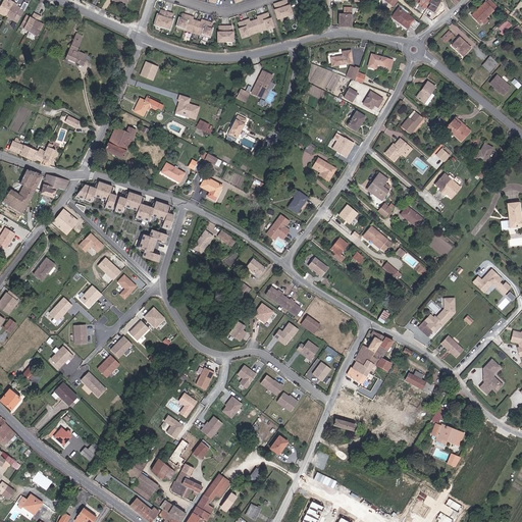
[(19,9),(15,6),(17,2),(14,0),(13,0),(9,0),(8,3),(4,0),(0,8),(0,13),(16,23),(27,6),(22,4),(19,9)]
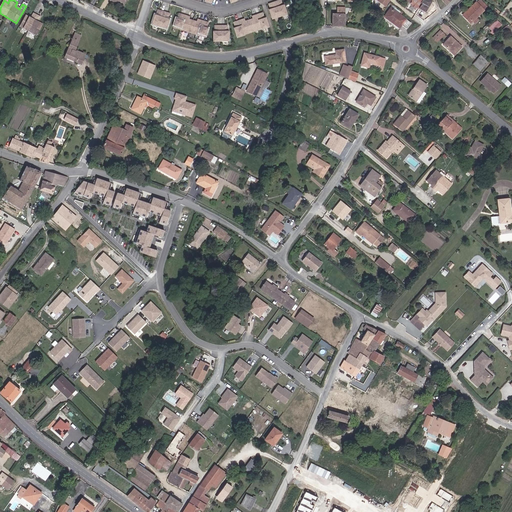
[(411,0),(410,2),(418,8),(421,3),(420,2),(416,0),(411,0)]
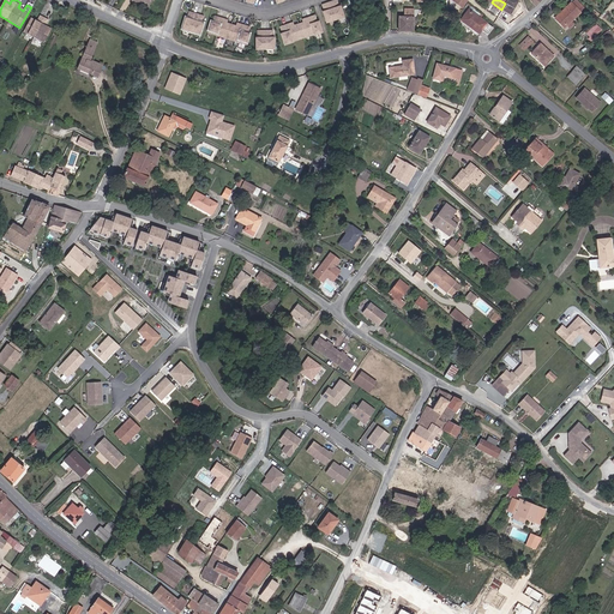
[(515,0),(505,0),(504,2),(505,4),(501,10),(509,14),(517,1),(515,0)]
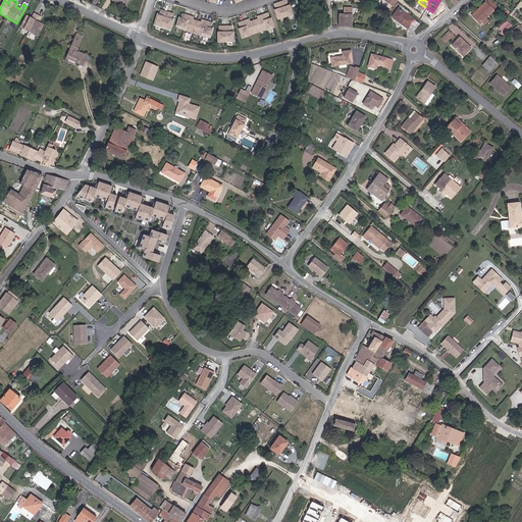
[(490,13),(494,10),(486,2),(483,5),(490,13)]
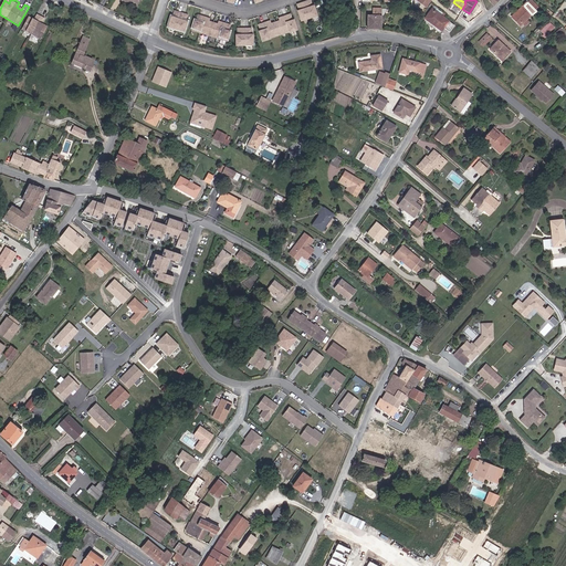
[(308,22),(317,19),(313,8),(312,8),(310,9),(308,3),(303,4),(308,22)]
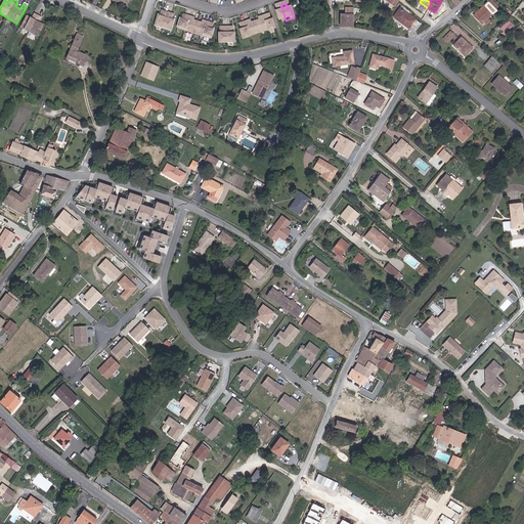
[(277,23),(286,20),(280,4),(275,5),(277,11),(275,12),(274,12),(277,23)]
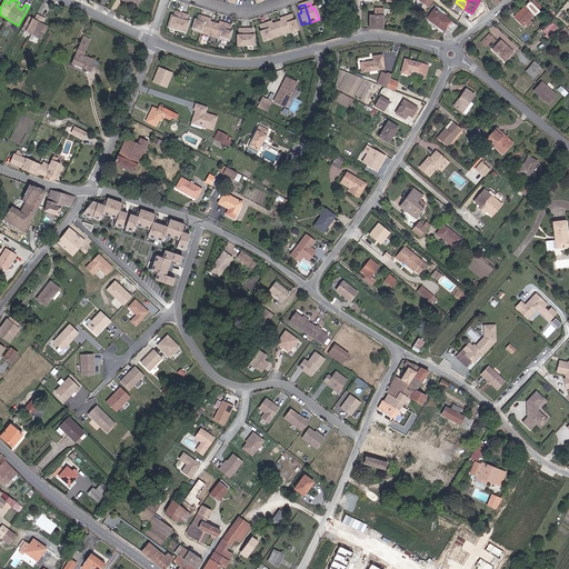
[(369,27),(383,27),(382,6),(375,6),(375,13),(369,13),(369,27)]
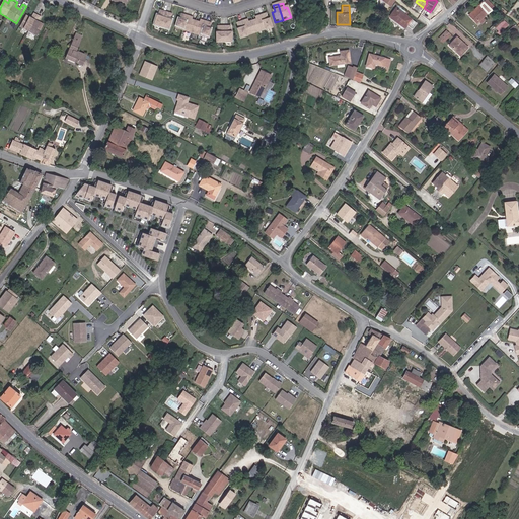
[(467,19),(474,25),(488,13),(480,5),(470,13),(472,15),(467,19)]
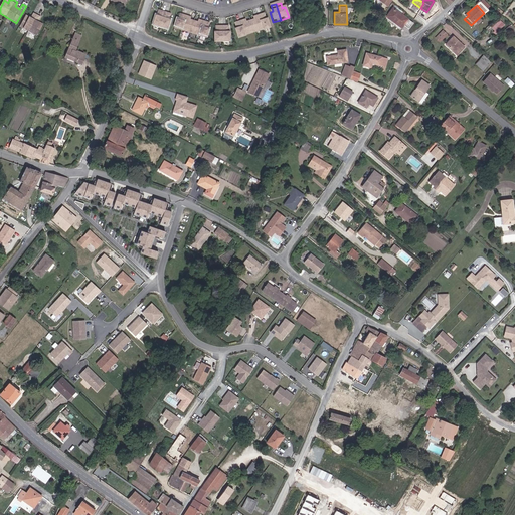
[(408,29),(413,23),(392,8),(386,17),(401,28),(403,25),(408,29)]
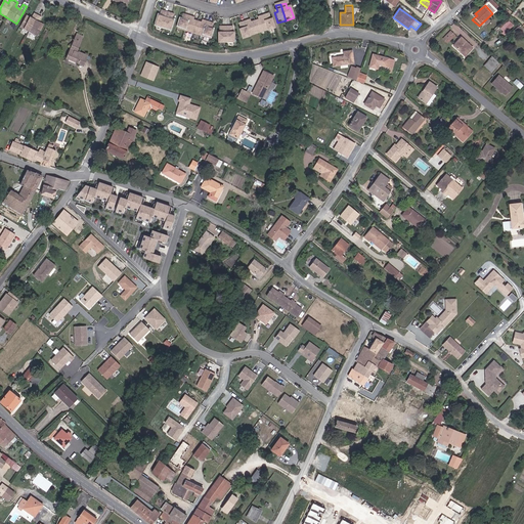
[(36,35),(42,24),(37,20),(40,15),(34,12),(31,17),(26,14),(19,26),(36,35)]
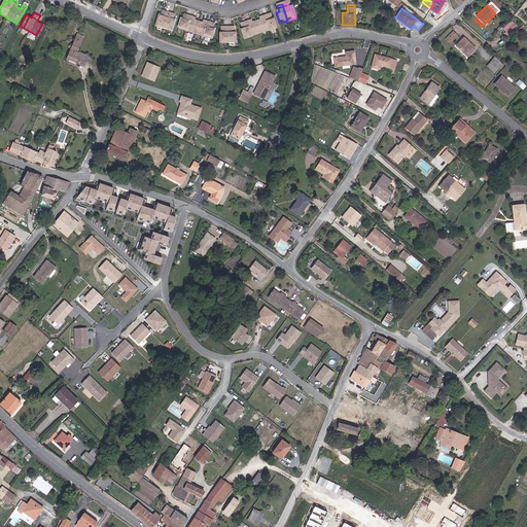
[(151,28),(161,30),(166,14),(160,12),(157,19),(156,18),(154,18),(151,28)]
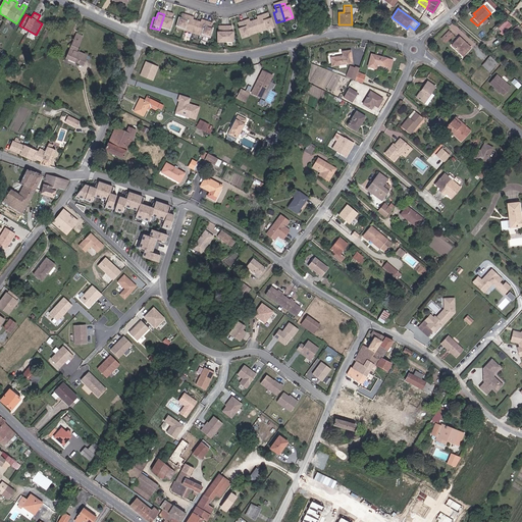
[(159,30),(167,33),(170,22),(168,21),(167,21),(169,16),(164,14),(159,30)]
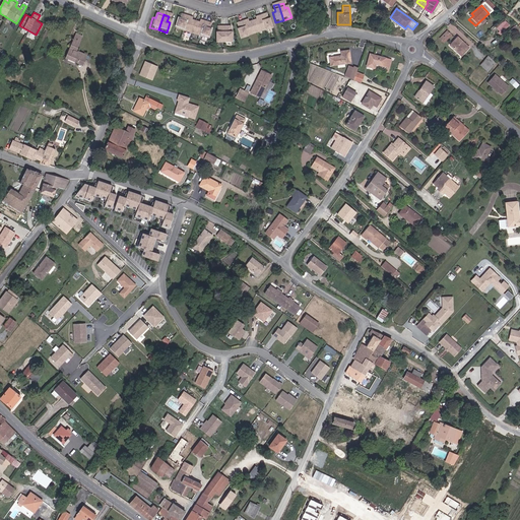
[(263,33),(272,29),(268,19),(266,19),(265,20),(263,15),(258,16),(263,33)]
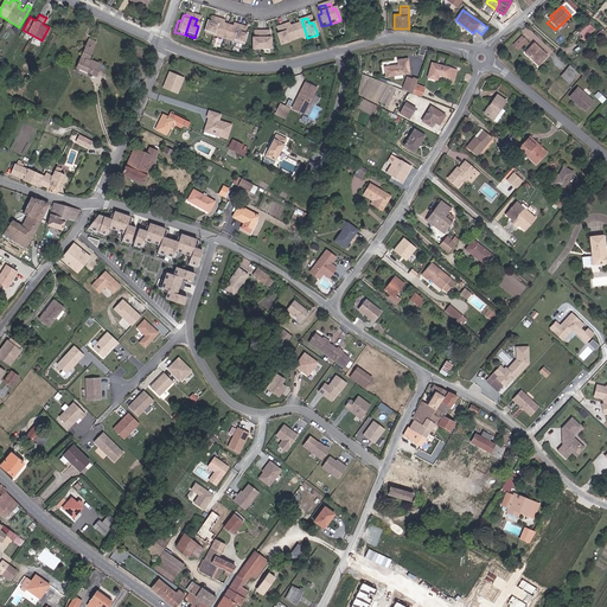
[(202,37),(211,39),(217,21),(211,19),(209,26),(206,26),(205,25),(202,37)]
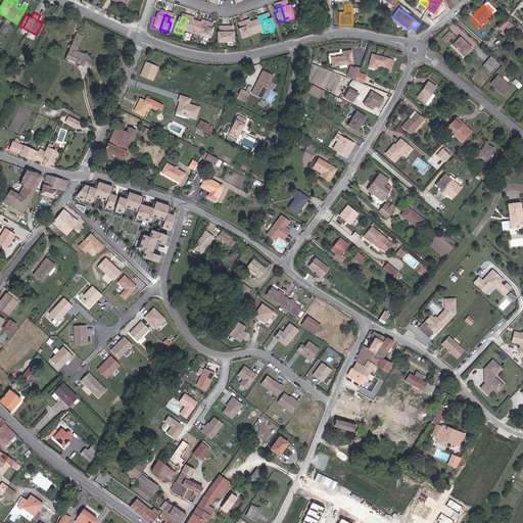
[(256,36),(265,33),(259,16),(255,18),(256,22),(252,24),(256,36)]
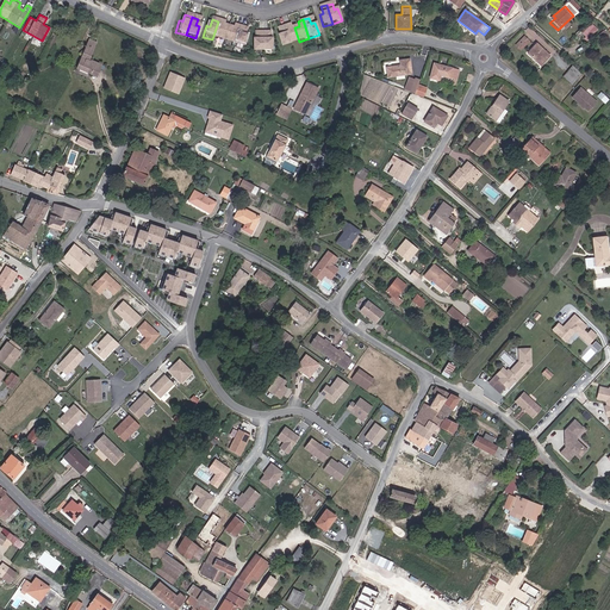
[(212,39),(223,42),(226,29),(222,27),(224,23),(218,22),(212,39)]
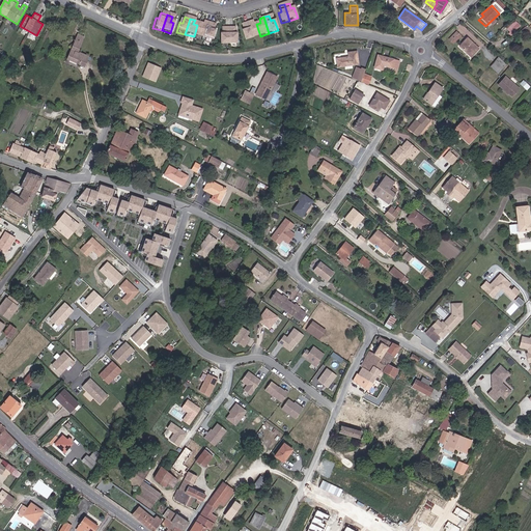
[(506,28),(511,33),(520,25),(514,20),(506,28)]
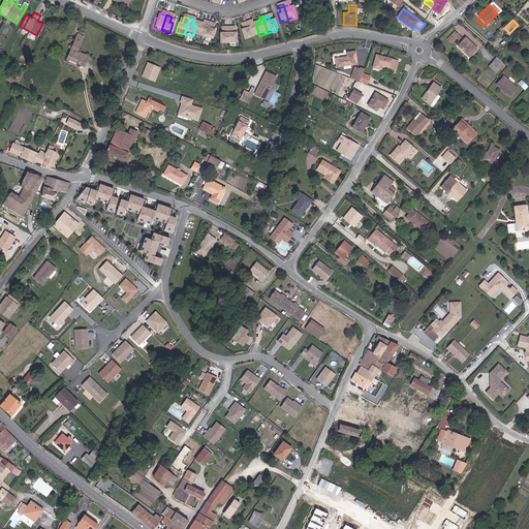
[(251,38),(259,36),(255,24),(252,25),(251,21),(246,22),(251,38)]
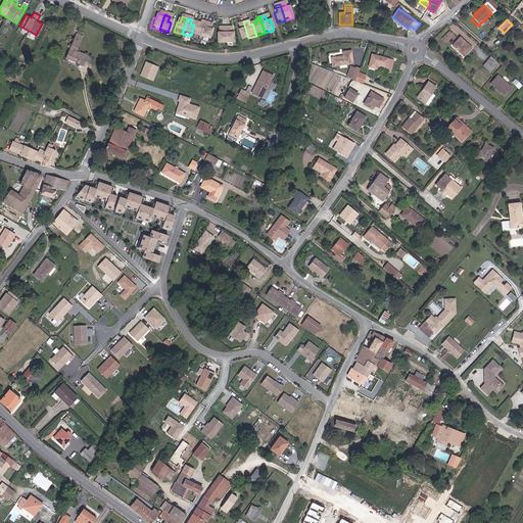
[(191,36),(198,39),(203,22),(199,21),(197,26),(194,25),(191,36)]
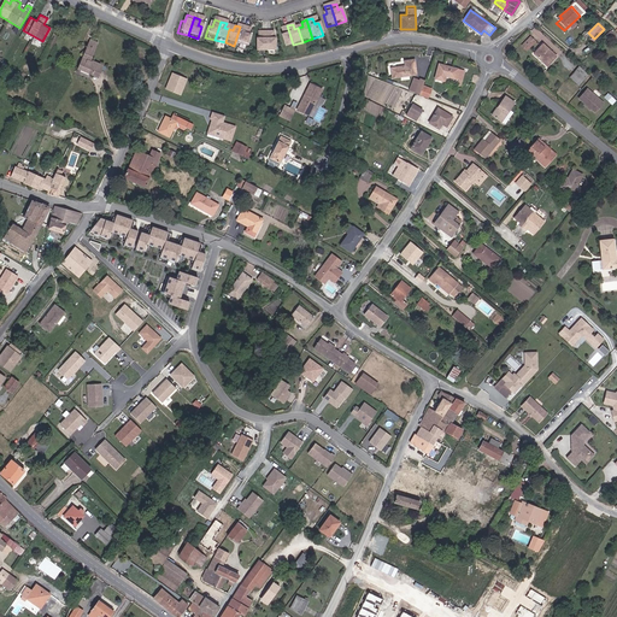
[(283,48),(293,45),(287,25),(282,28),(283,34),(282,35),(280,35),(283,48)]
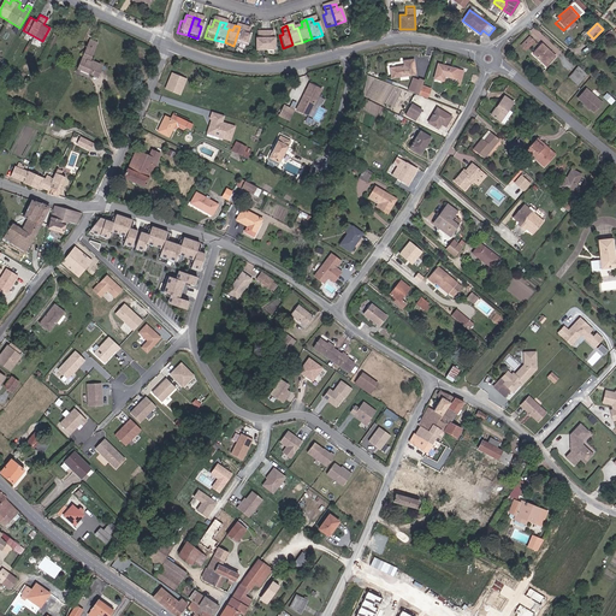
[(246,36),(243,36),(246,29),(240,27),(234,46),(243,48),(247,37),(246,36)]
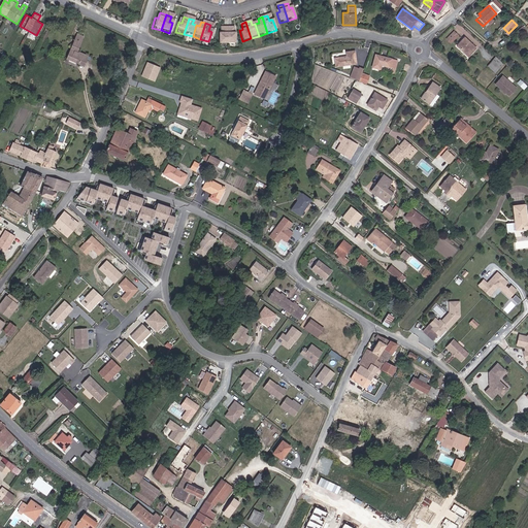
[(217,45),(225,45),(225,28),(220,28),(220,34),(219,34),(217,34),(217,45)]
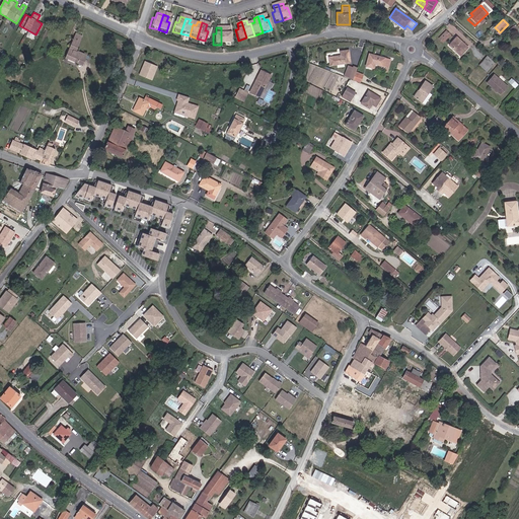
[(221,45),(230,45),(230,33),(228,33),(227,33),(227,27),(221,27),(221,45)]
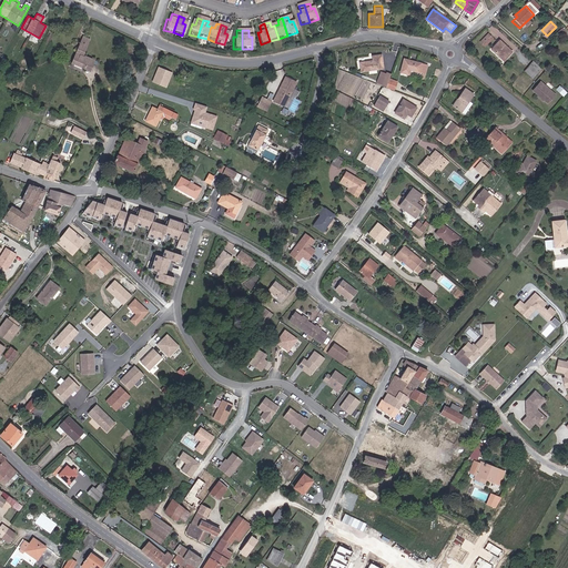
[(72,61),(85,68),(88,61),(93,63),(95,59),(83,53),(90,38),(83,34),(72,61)]
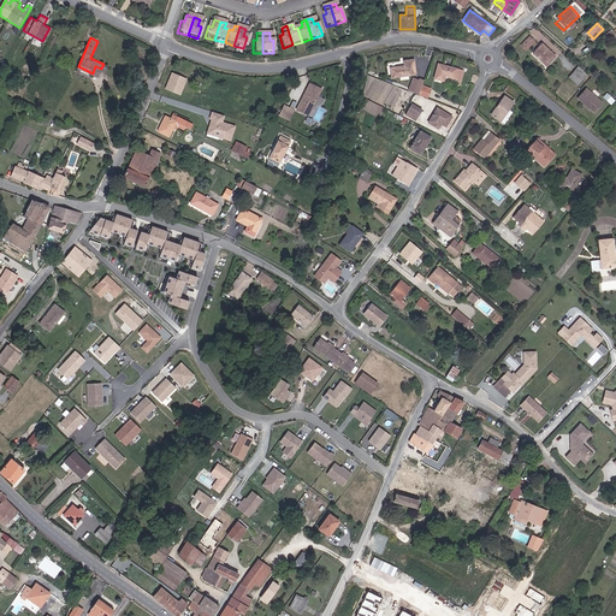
[(538,55),(545,48),(542,45),(534,52),(538,55)]
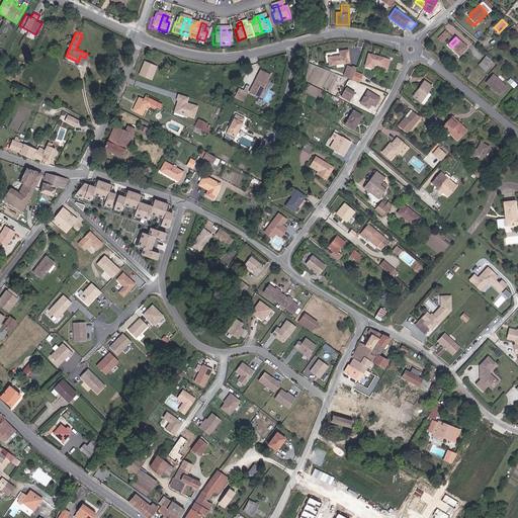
[(448,45),(459,56),(466,48),(458,40),(452,47),(449,44),(448,45)]
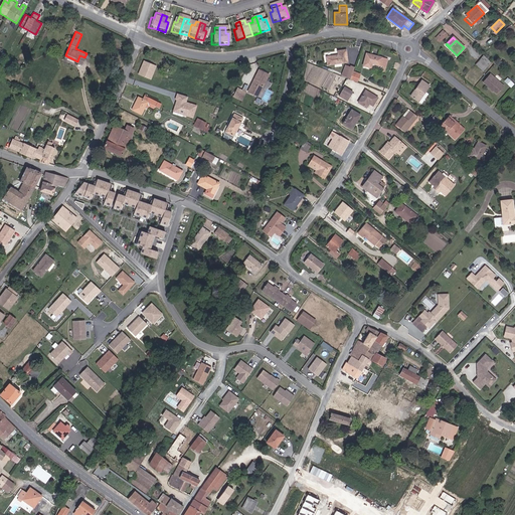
[(328,63),(347,61),(345,49),(337,50),(337,54),(327,55),(328,63)]
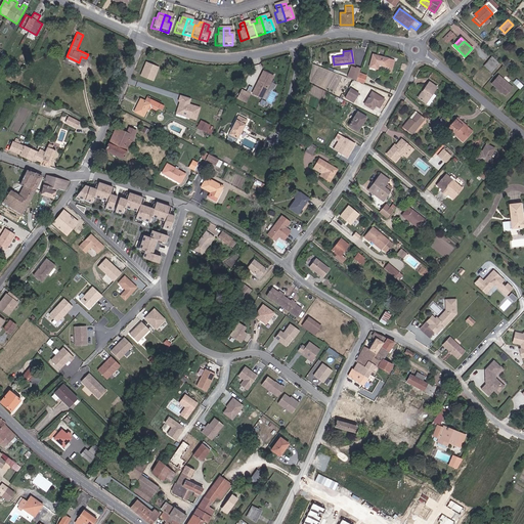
[(391,68),(393,69),(396,60),(375,55),(372,67),(379,69),(380,66),(391,68)]
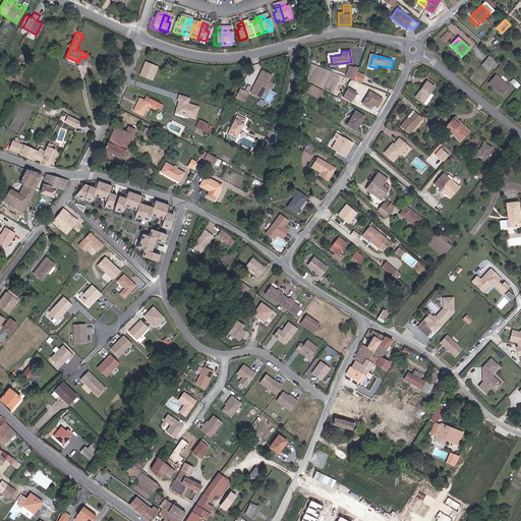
[(481,65),(489,71),(497,63),(489,56),(481,65)]
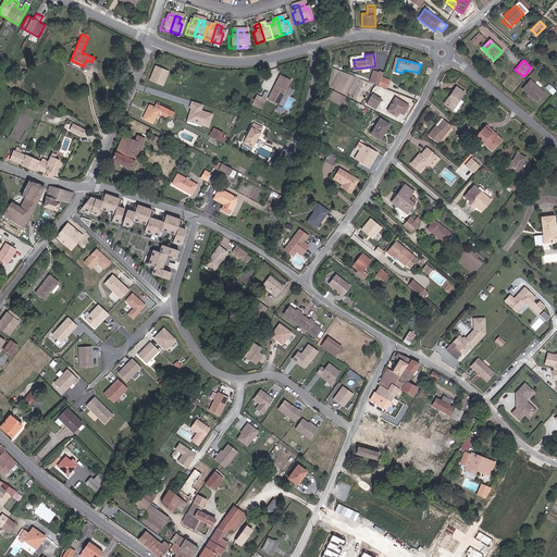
[(169,71),(157,65),(150,81),(163,85),(169,71)]
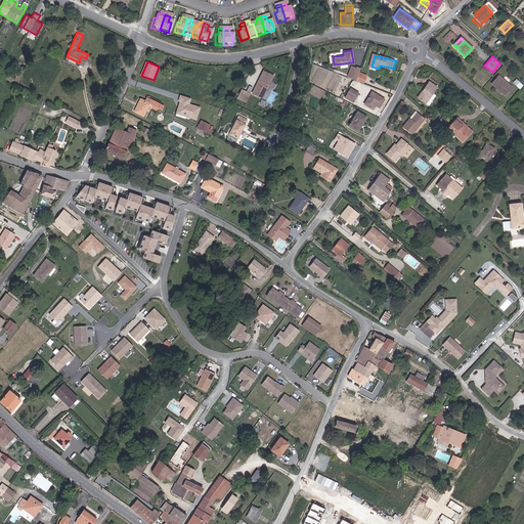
[(360,73),(359,73),(361,68),(357,66),(356,69),(352,79),(357,81),(360,73)]
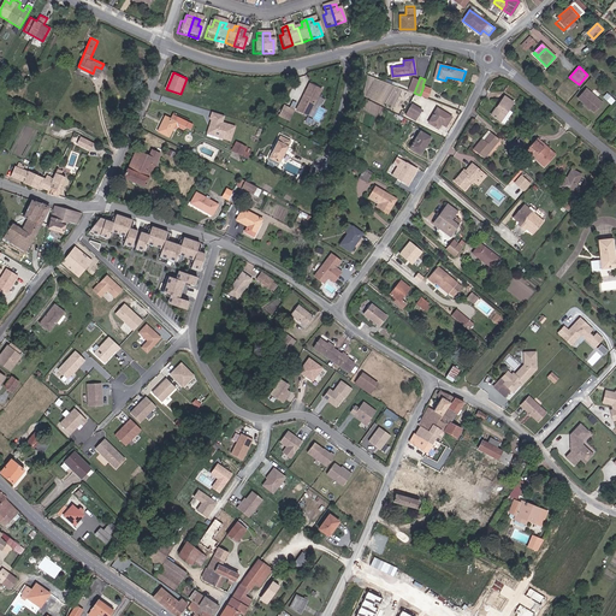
[(408,90),(414,93),(419,81),(413,80),(408,90)]
